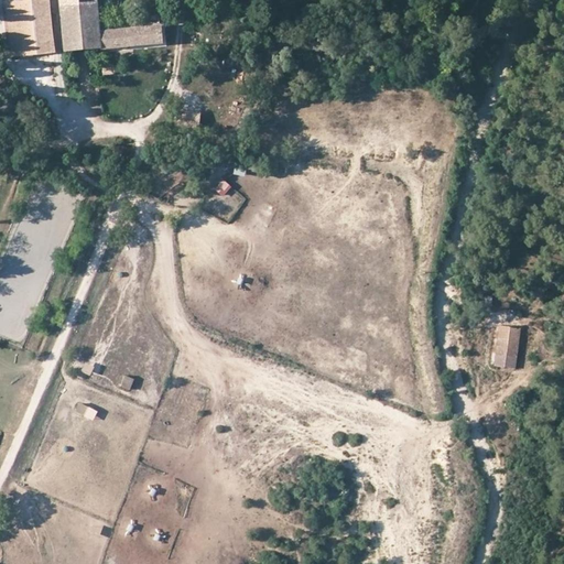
[(49,0),(8,0),(6,0),(11,57),(55,53),(49,0)]
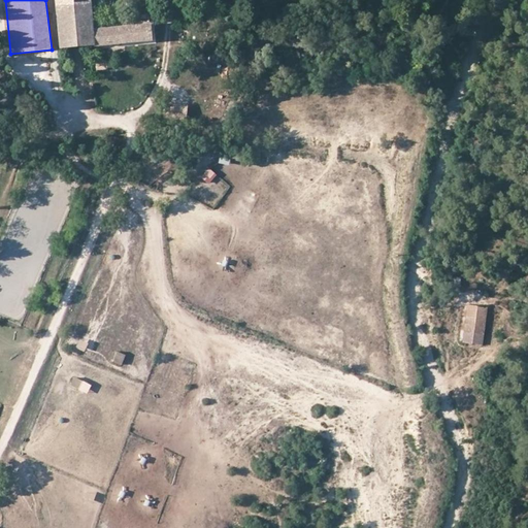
[(55,0),(60,48),(153,40),(151,25),(93,30),(90,0),(55,0)]
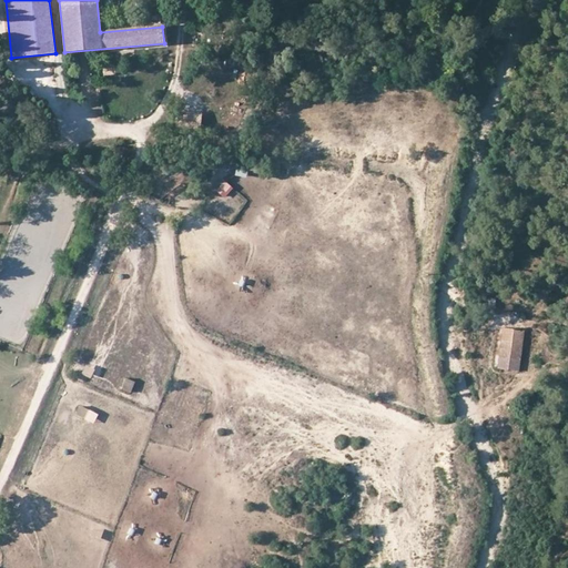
[(203,111),(179,108),(178,120),(202,123),(203,111)]
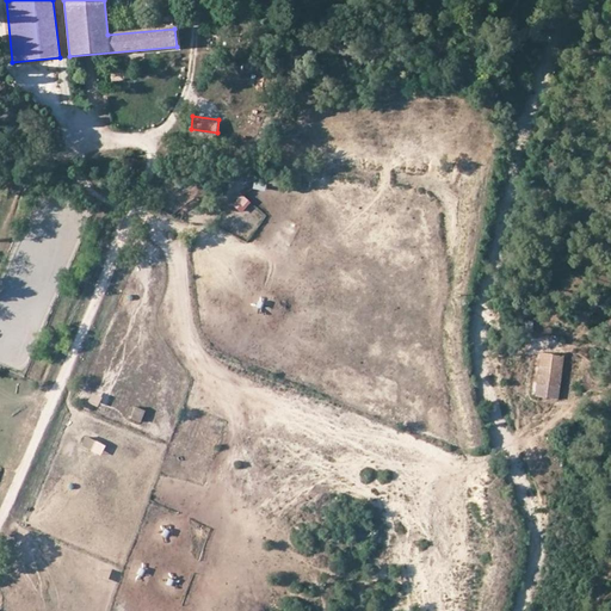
[(240,192),(232,203),(238,208),(241,203),(242,204),(248,198),(240,192)]
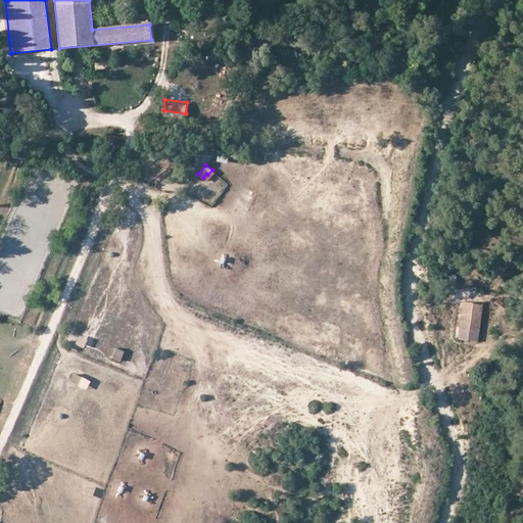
[(484,304),(464,301),(458,339),(478,342),(484,304)]
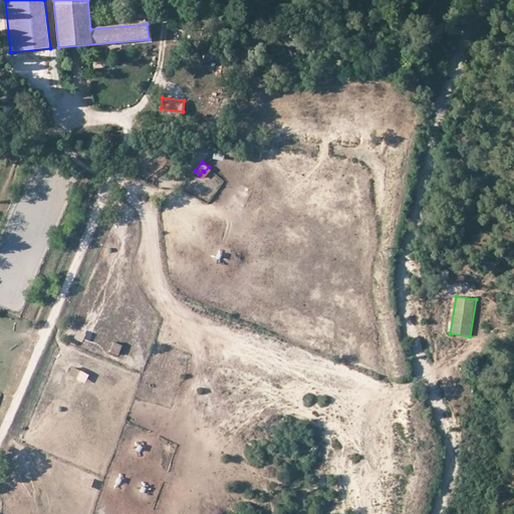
[(85,332),(76,328),(73,336),(81,340),(85,332)]
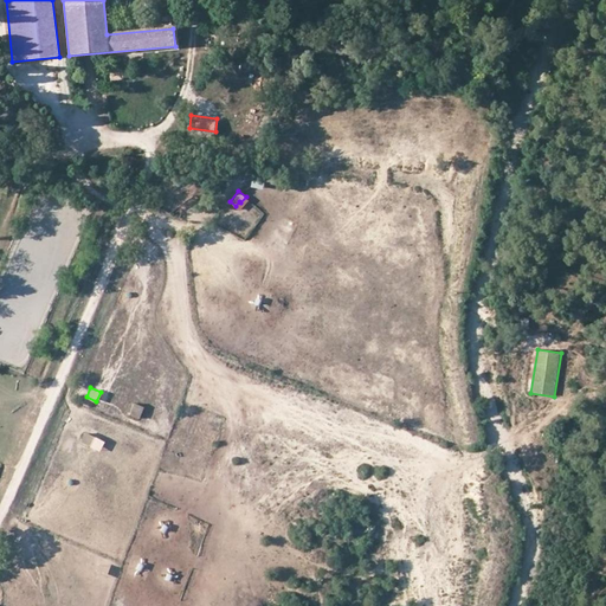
[(143,405),(134,401),(129,413),(140,417),(143,405)]
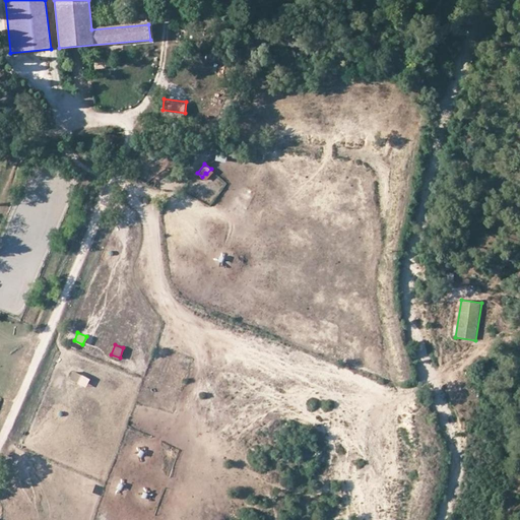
[(81,373),(72,370),(69,378),(77,381),(81,373)]
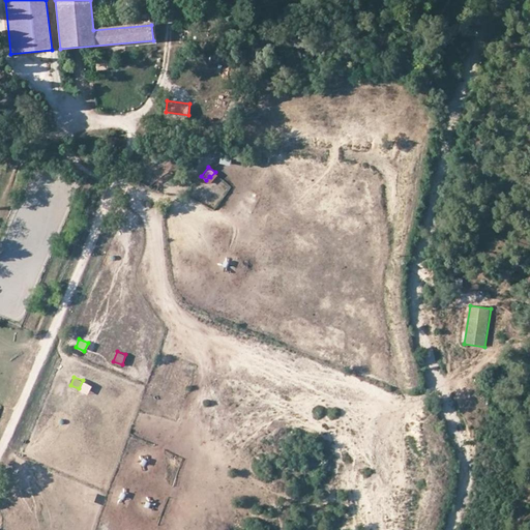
[(95,496),(87,493),(84,500),(92,503),(95,496)]
